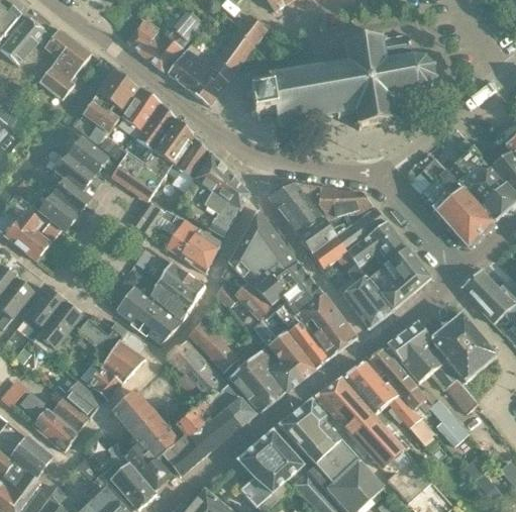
[(0,48),(25,18),(19,13),(20,12),(5,0),(0,0),(0,48)]
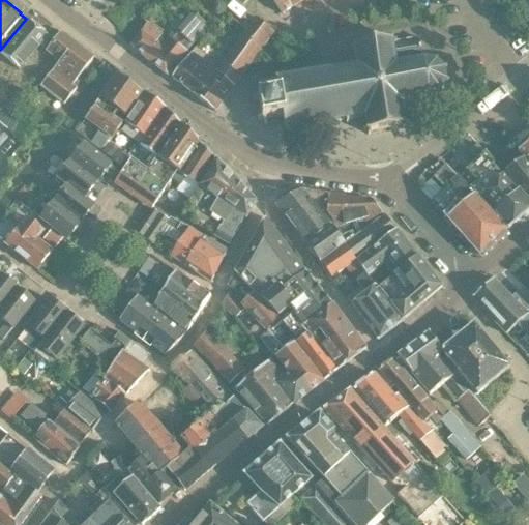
[(272,0),(281,12),(299,0),(272,0)]
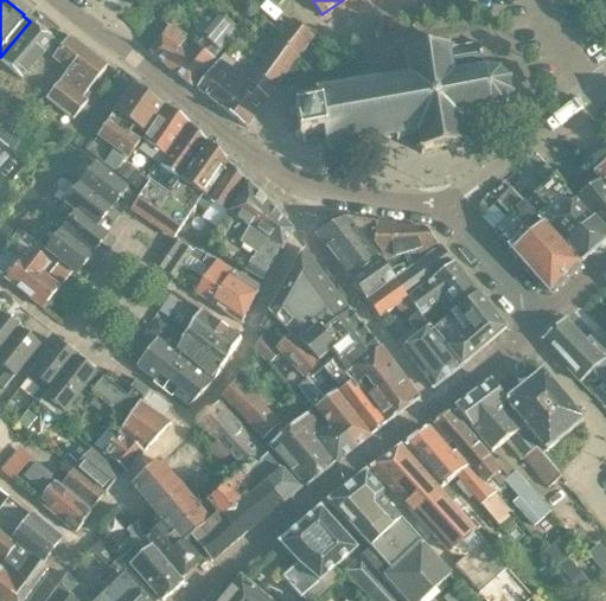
[(214,56),(217,52),(238,26),(219,11),(201,33),(203,34),(196,43),(195,42),(186,50),(183,48),(186,43),(183,40),(184,38),(167,25),(150,50),(173,69),(192,84),(215,57),(214,56)]
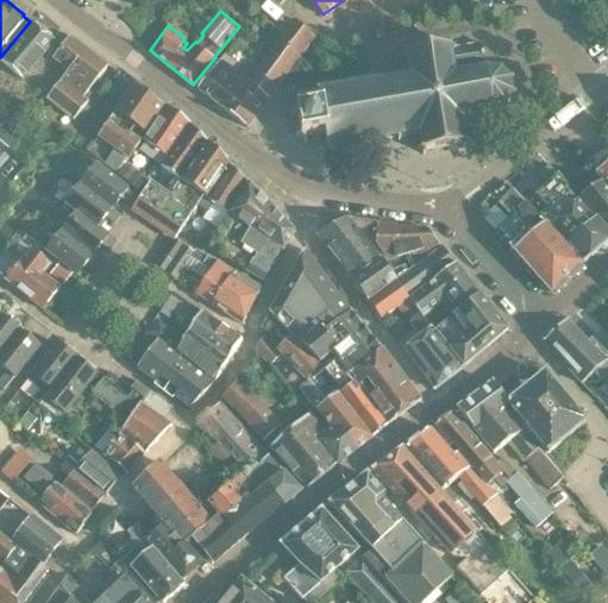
[(248,80),(227,108),(246,123),(284,75),(314,35),(308,30),(293,19),(248,80)]
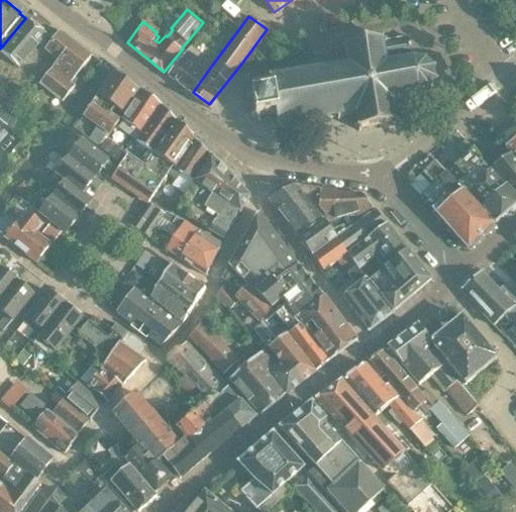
[(0,50),(18,65),(45,31),(26,17),(25,18),(0,48),(0,50)]
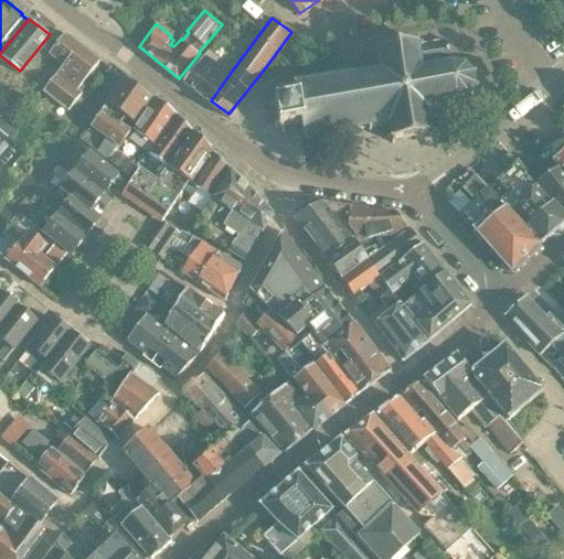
[(99,60),(85,49),(64,32),(50,51),(64,62),(42,89),(68,109),(81,94),(76,90),(99,60)]
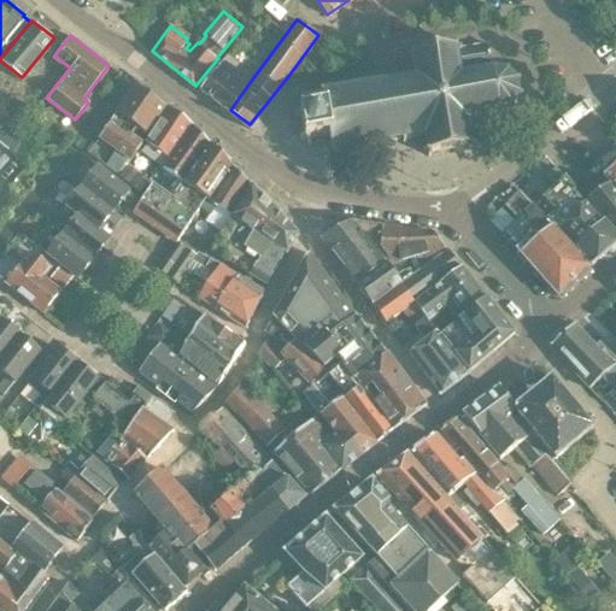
[(461,45),(461,42),(456,42),(456,40),(452,40),(452,42),(415,50),(415,46),(411,47),(411,50),(410,50),(410,51),(408,51),(408,54),(411,53),(414,74),(396,76),(394,71),(391,72),(392,77),(374,80),(373,75),(369,76),(370,81),(352,83),(352,78),(347,80),(348,84),(330,88),(329,83),(324,83),(326,88),(299,93),(300,104),(299,104),(300,111),(294,111),(295,115),(300,115),(304,133),(299,134),(299,137),(305,136),(306,144),(311,142),(310,137),(329,134),(333,151),(339,150),(340,154),(344,153),(342,150),(361,146),(361,151),(364,150),(363,146),(381,142),(382,147),(386,146),(386,142),(403,139),(404,144),(408,142),(408,139),(424,135),(426,147),(424,147),(424,151),(427,150),(428,151),(429,151),(429,153),(433,152),(433,150),(465,144),(467,147),(470,146),(469,142),(474,142),(474,139),(470,140),(467,118),(480,116),(480,119),(482,118),(482,116),(490,113),(498,112),(499,115),(502,113),(500,110),(504,109),(509,105),(511,107),(514,104),(512,101),(514,98),(516,94),(518,94),(520,90),(516,90),(515,84),(515,81),(518,80),(516,76),(512,78),(509,74),(506,71),(509,68),(506,66),(504,70),(498,68),(493,66),(492,62),(491,63),(488,41),(458,47),(457,45),(461,45)]
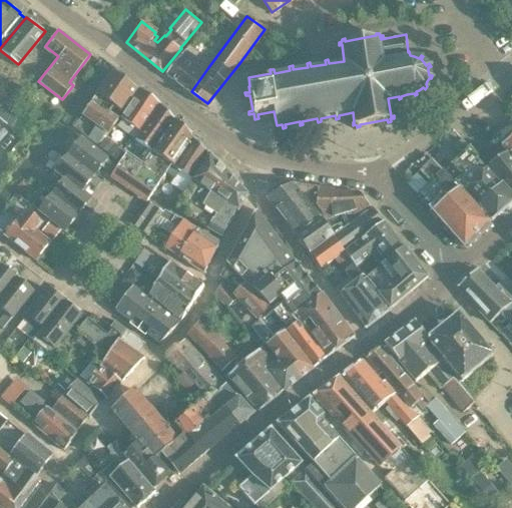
[(184,49),(166,72),(191,91),(208,67),(184,49)]
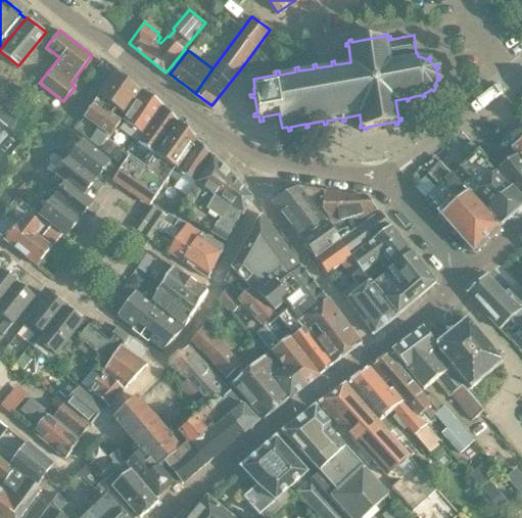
[(114,71),(84,115),(96,124),(88,137),(98,144),(107,131),(109,133),(120,118),(110,111),(114,105),(123,110),(139,88),(114,71)]
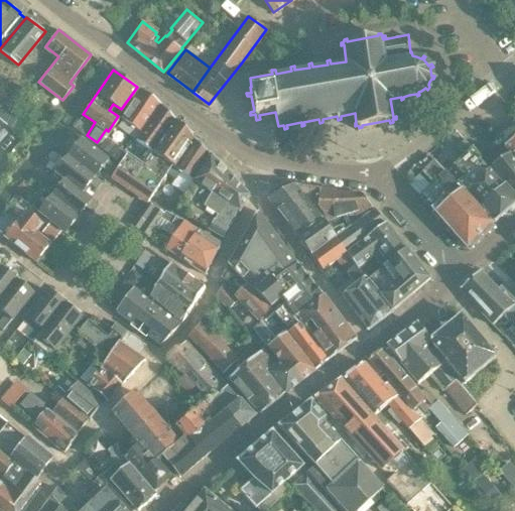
[(2,102),(12,110),(29,88),(19,80),(2,102)]
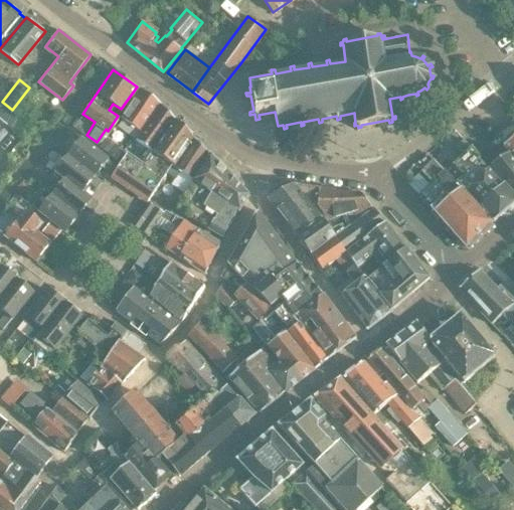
[(140,131),(161,103),(141,88),(121,116),(139,131),(140,131)]
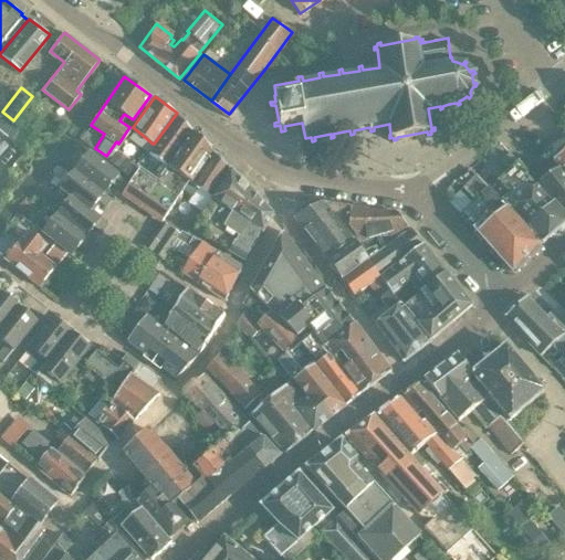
[(0,129),(11,138),(19,128),(0,112),(0,129)]
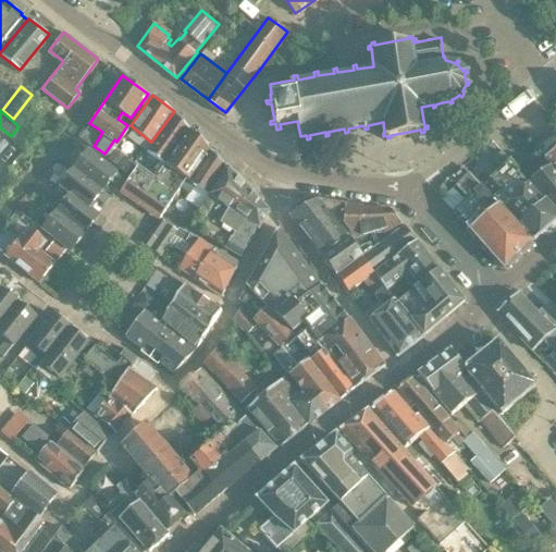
[(158,169),(189,126),(174,111),(151,142),(150,142),(146,149),(159,158),(152,166),(158,169)]
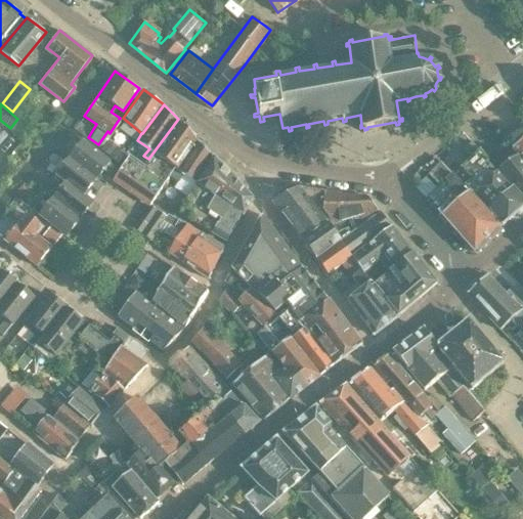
[(522,118),(503,133),(517,153),(522,160),(522,118)]
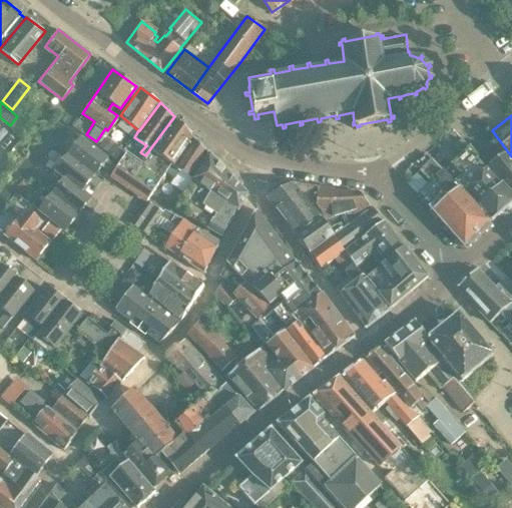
[(172,163),(192,136),(174,116),(145,155),(142,160),(126,149),(110,172),(146,197),(165,170),(167,166),(170,162),(172,163)]
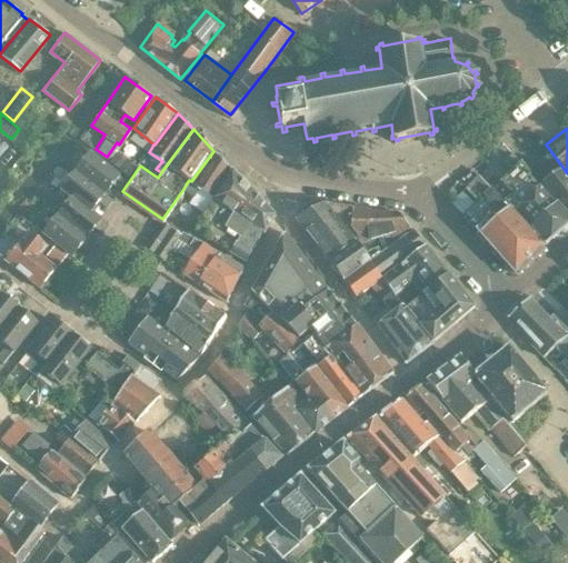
[(116,148),(108,158),(117,164),(125,154),(116,148)]
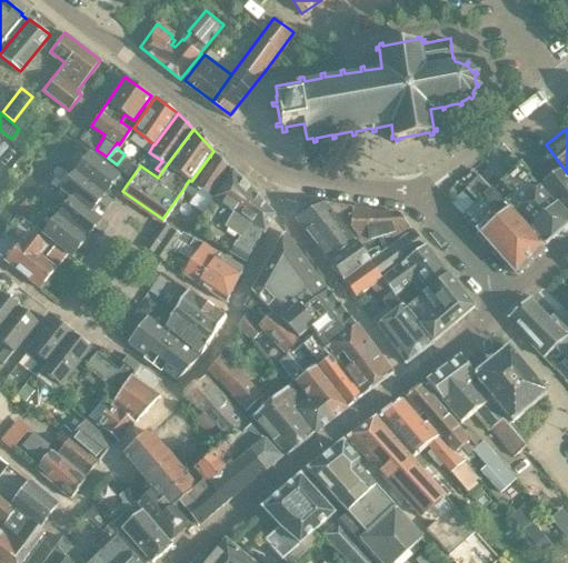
[(509,168),(492,184),(542,241),(567,217),(567,212),(540,180),(538,182),(528,172),(529,171),(519,159),(510,149),(500,159),(509,168)]
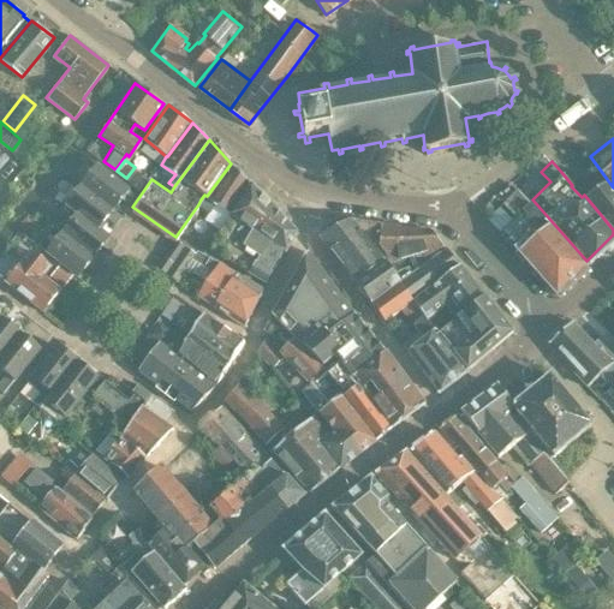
[(81,181),(113,208),(121,197),(129,202),(136,193),(97,162),(81,181)]
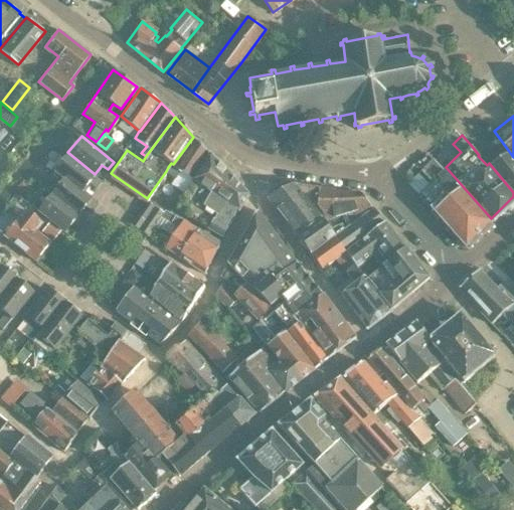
[(168,167),(166,171),(174,176),(179,168),(193,177),(197,172),(201,175),(213,158),(193,137),(173,164),(171,163),(168,167)]
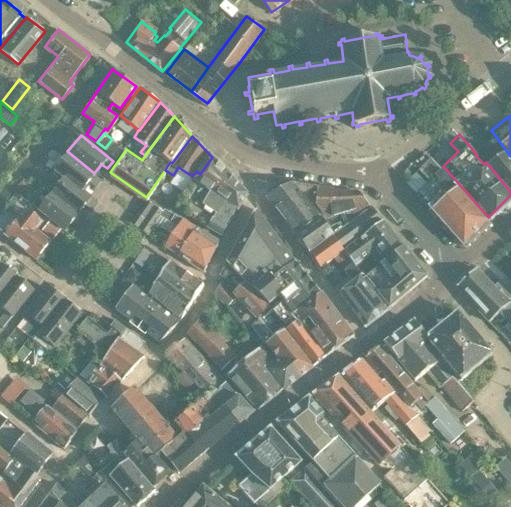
[(113,139),(106,149),(115,156),(122,146),(113,139)]
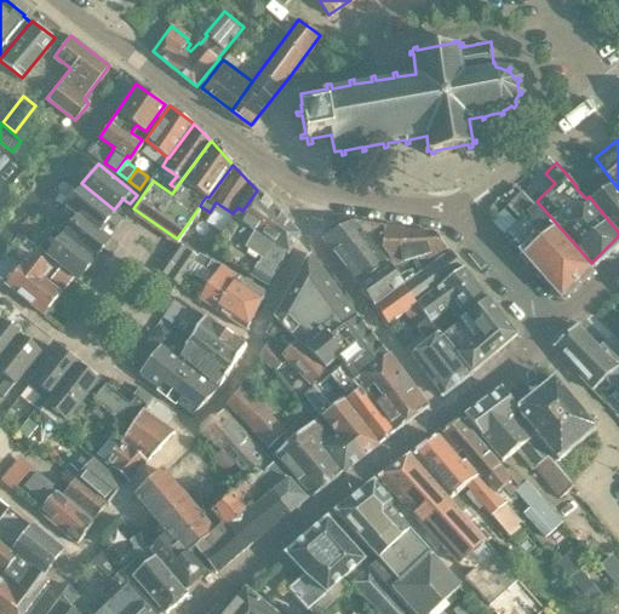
[(618,230),(618,189),(612,181),(591,195),(618,230)]
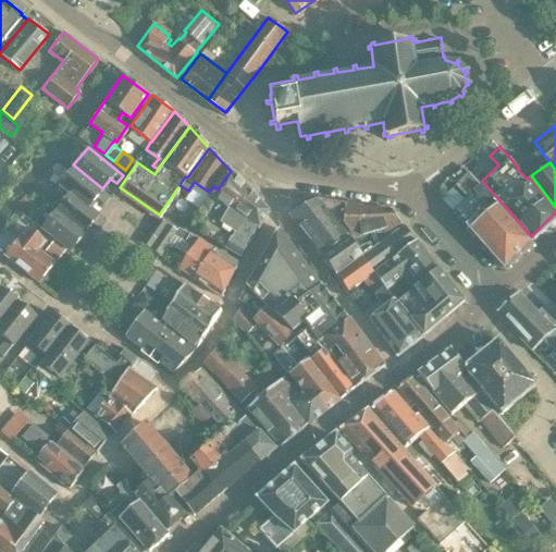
[(109,194),(102,188),(73,164),(59,183),(69,191),(69,189),(88,206),(88,205),(97,195),(103,200),(109,194)]
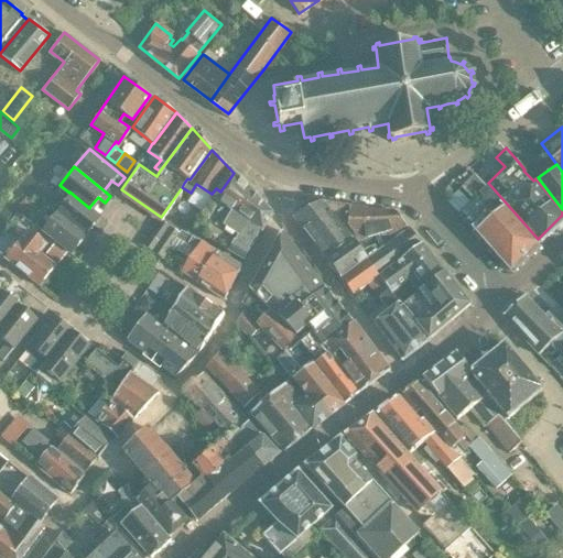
[(538,239),(488,183),(475,170),(462,182),(474,196),(457,209),(508,266),(538,239)]
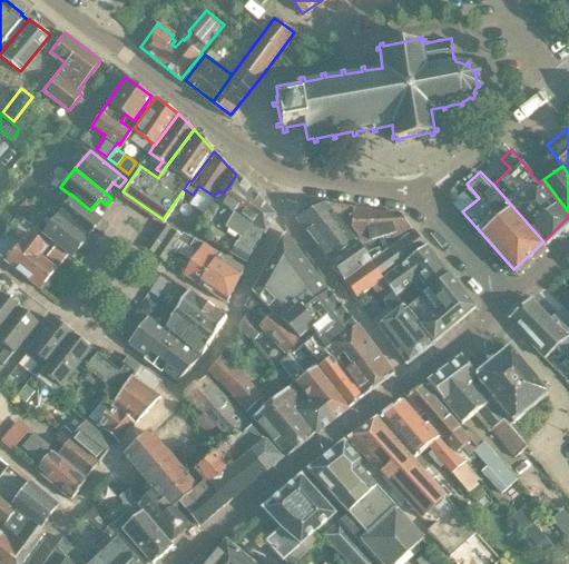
[(218,190),(214,196),(193,227),(243,258),(260,229),(262,230),(271,215),(236,175),(223,194),(218,190)]
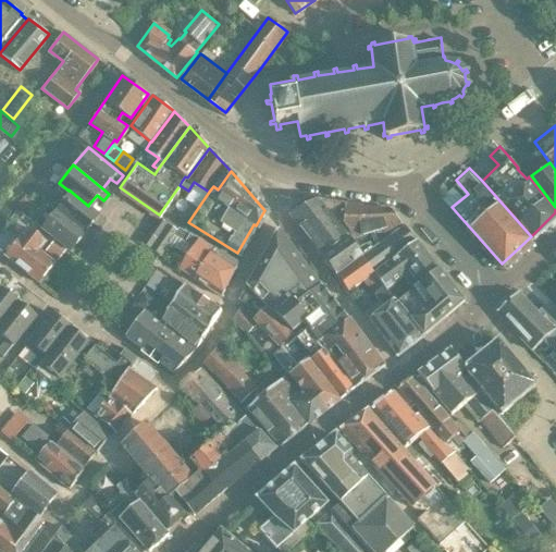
[(106,218),(88,205),(88,206),(69,189),(69,191),(56,206),(85,230),(93,219),(100,225),(106,218)]
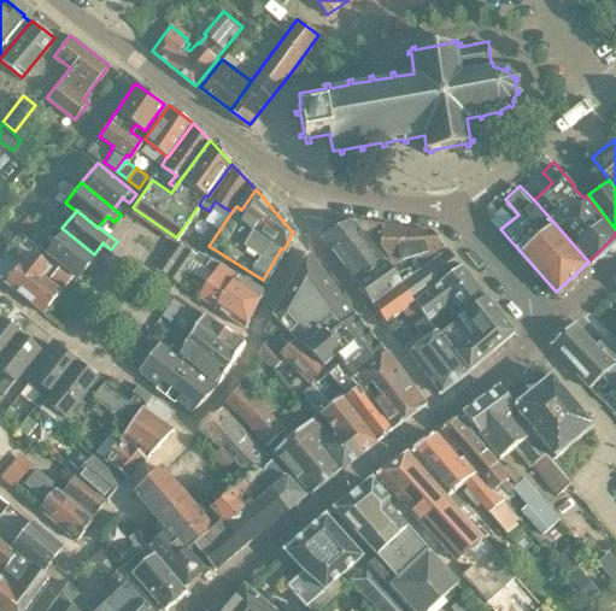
[(381,245),(382,221),(353,217),(352,216),(320,233),(371,303),(402,281),(415,271),(409,263),(399,269),(393,260),(381,245)]
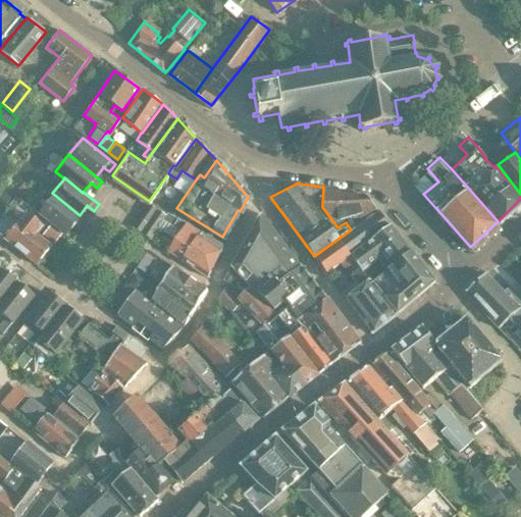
[(349,253),(389,223),(365,192),(363,193),(340,192),(340,189),(323,187),(322,207),(332,220),(337,227),(346,222),(351,229),(340,238),(349,253)]
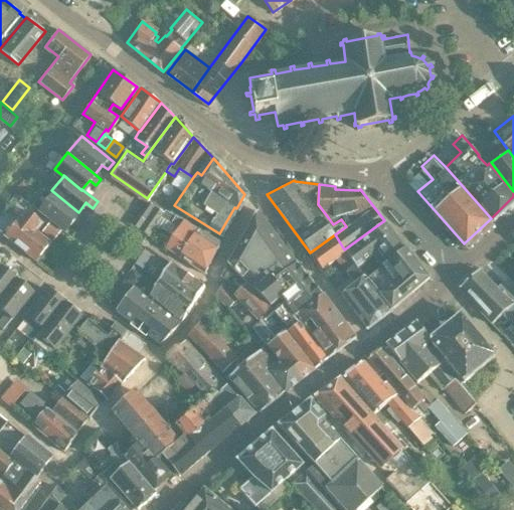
[(78,212),(51,190),(51,191),(45,186),(32,202),(65,228),(73,219),(79,224),(86,217),(78,212)]
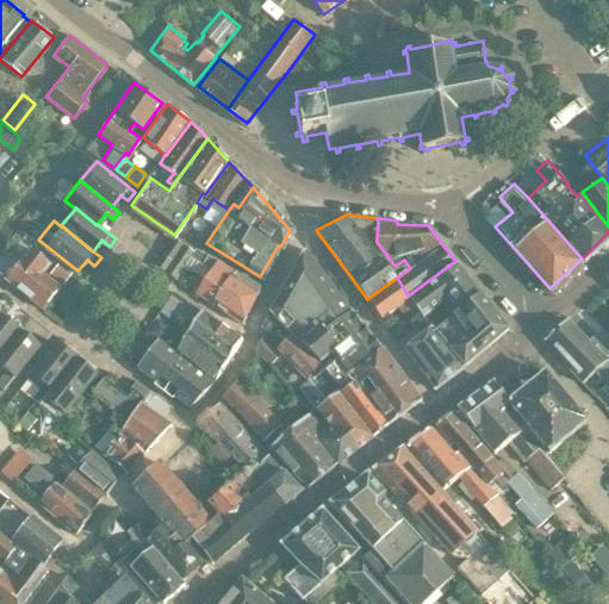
[(174,235),(162,251),(171,257),(182,241),(174,235)]
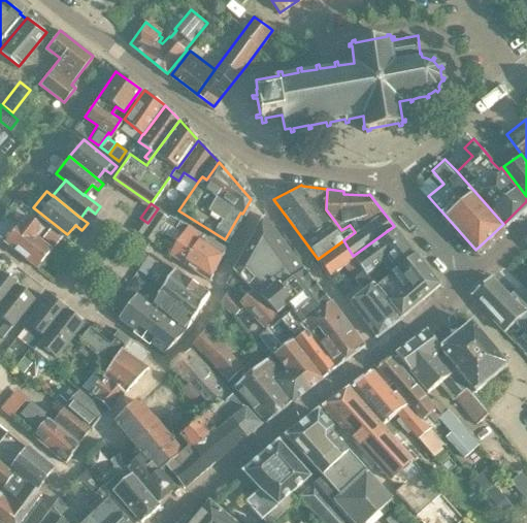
[(140,218),(134,227),(152,238),(163,221),(180,230),(168,250),(208,278),(225,246),(222,244),(169,213),(167,215),(158,208),(147,223),(140,218)]
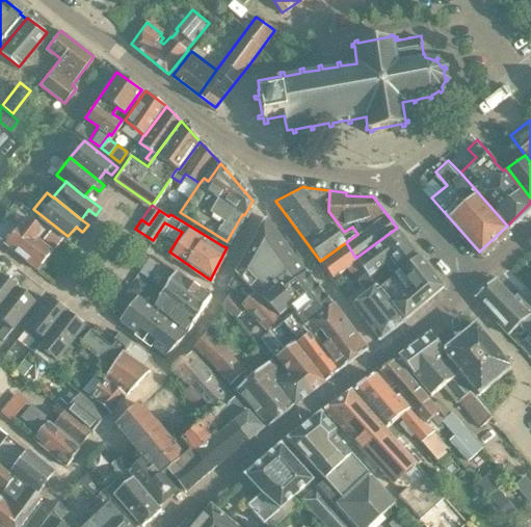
[(25,214),(4,241),(37,267),(52,248),(36,236),(43,228),(25,214)]
